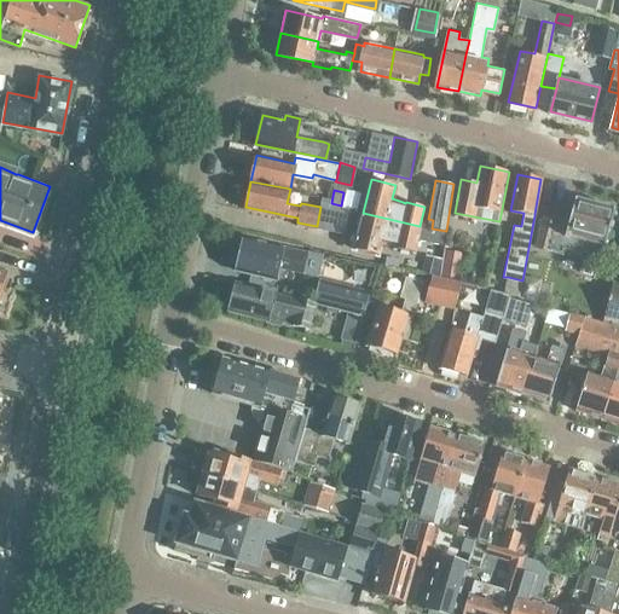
[(563,248),(579,253),(580,249),(601,255),(614,207),(574,197),(568,222),(557,220),(559,218),(544,214),(536,244),(562,252),(563,248)]
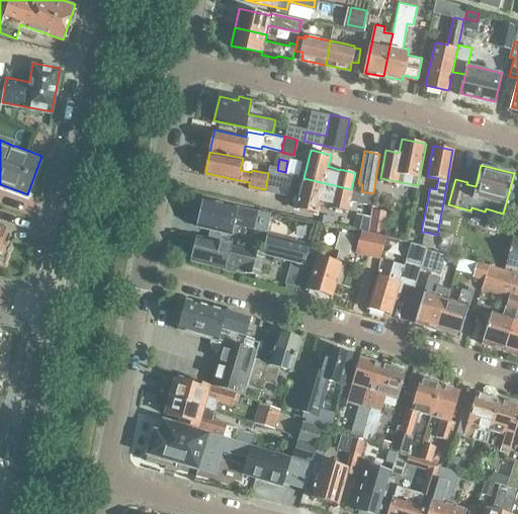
[(351,189),(304,178),(297,206),(317,211),(320,200),(331,203),(331,205),(347,208),(349,198),(351,193),(351,190),(351,189)]
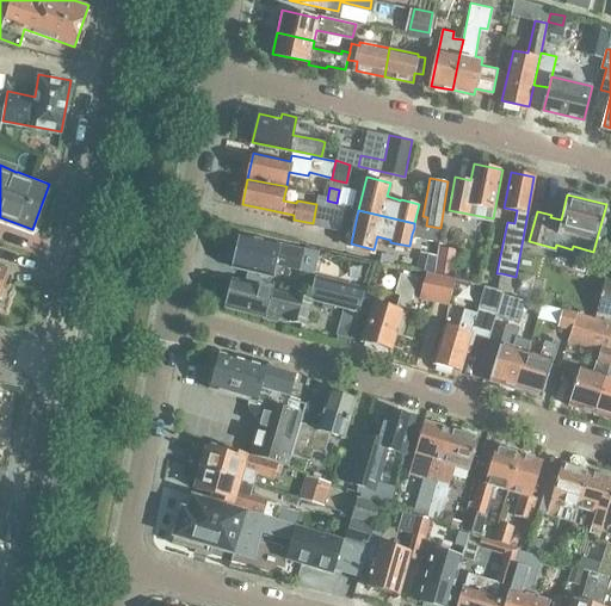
[(438,240),(440,228),(426,226),(414,223),(414,224),(414,228),(412,234),(438,240)]
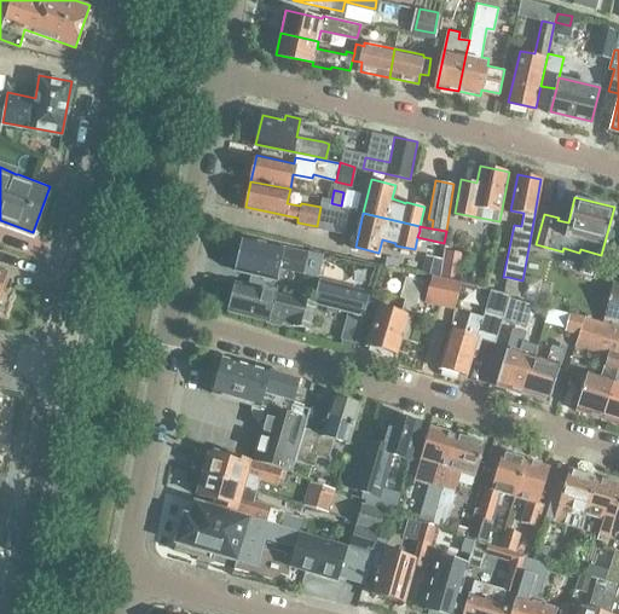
[(318,274),(323,254),(268,242),(266,243),(244,238),(241,250),(237,249),(233,264),(238,265),(237,268),(277,277),(279,265),(318,274)]
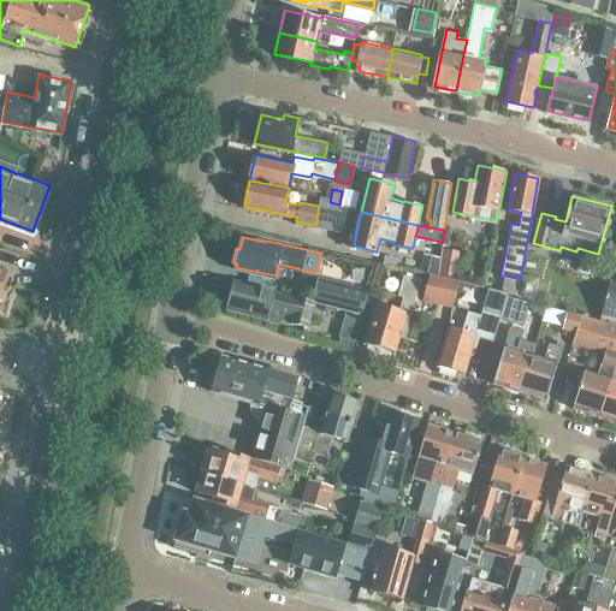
[(443,248),(438,273),(455,276),(458,250),(443,248)]
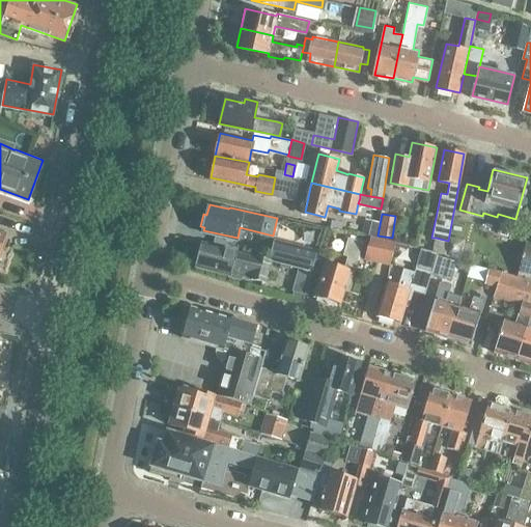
[(331,219),(330,226),(341,229),(342,221),(331,219)]
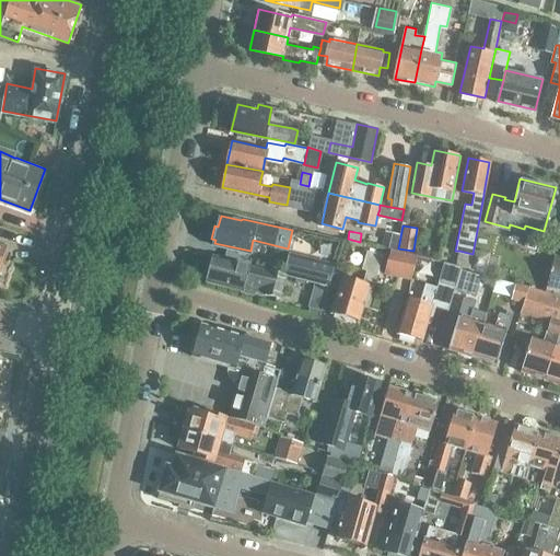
[(385,231),(382,245),(395,248),(398,234),(385,231)]
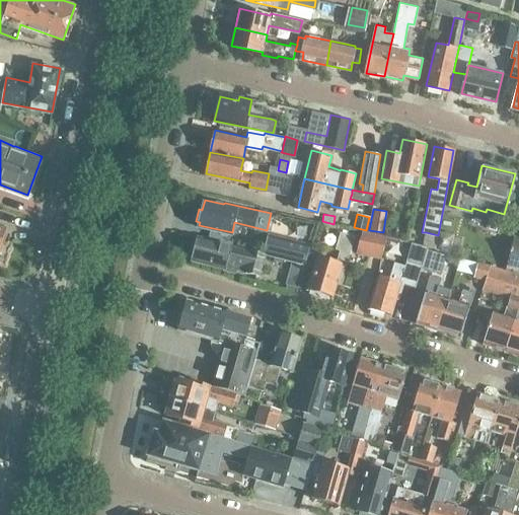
[(361,230),(356,251),(381,256),(385,235),(361,230)]
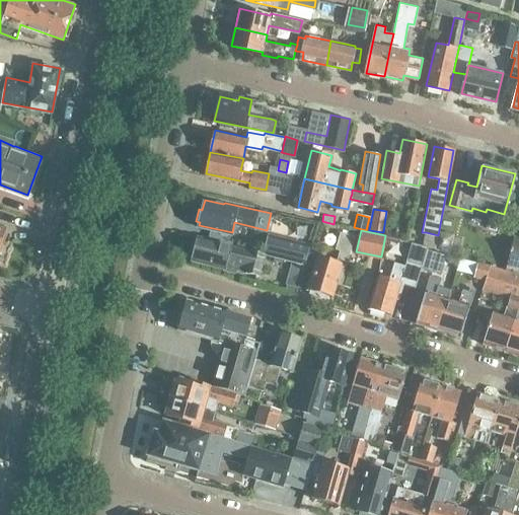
[(341,248),(337,262),(316,255),(307,288),(310,289),(309,292),(319,295),(320,292),(332,295),(337,279),(341,280),(354,235),(341,231),(337,247),(341,248)]
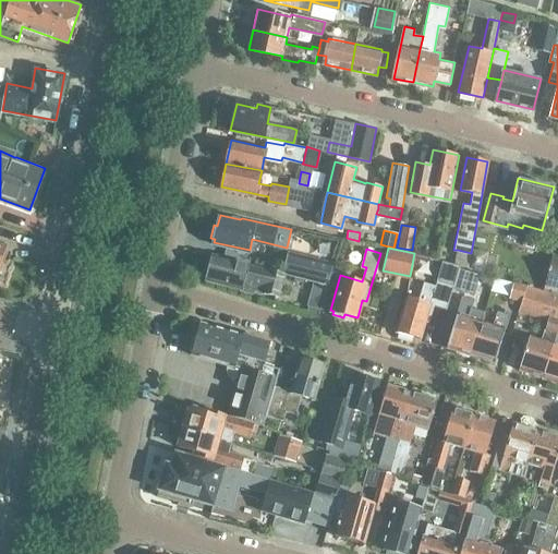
[(288,250),(282,272),(283,272),(327,282),(332,261),(288,250)]
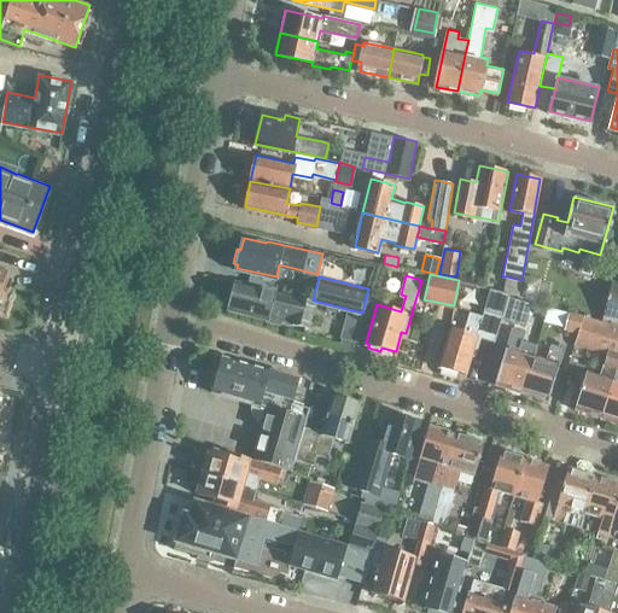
[(617,281),(613,280),(605,314),(617,316),(617,281)]
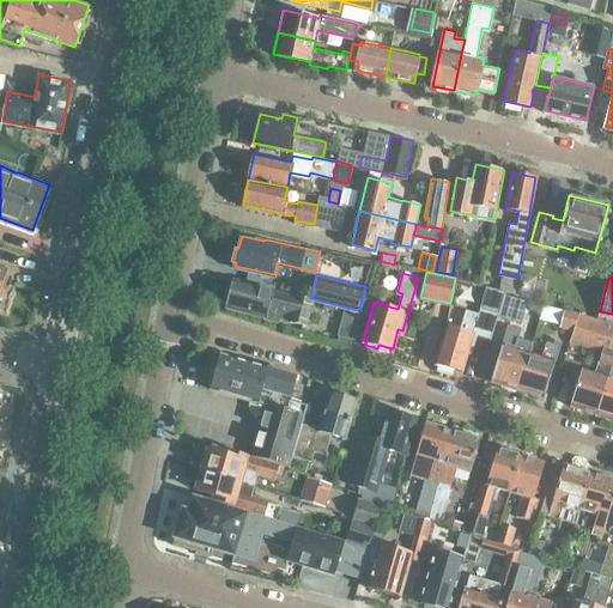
[(228,287),(224,301),(228,302),(226,305),(265,315),(265,317),(278,321),(279,317),(305,323),(311,298),(310,298),(272,289),(234,279),(231,289),(228,287)]
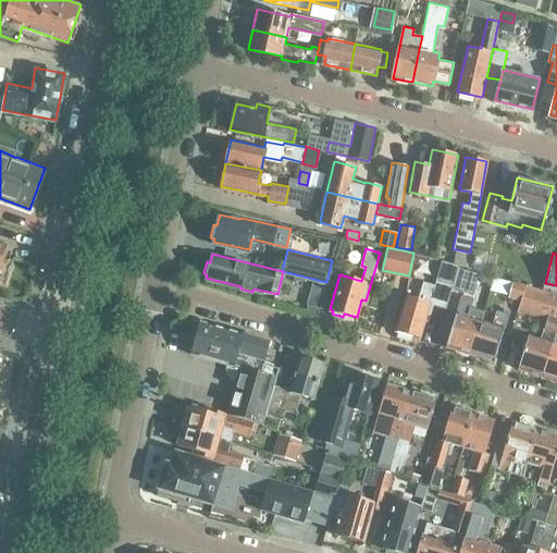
[(435,281),(452,286),(457,267),(454,266),(441,261),(435,281)]
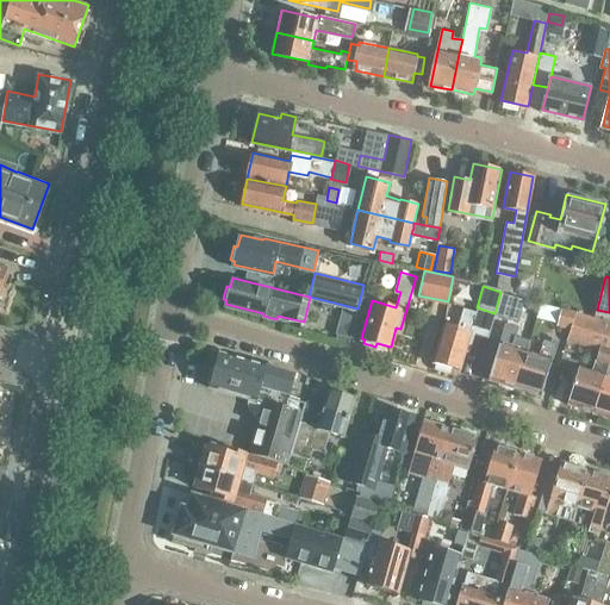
[(342,306),(341,313),(355,317),(358,310),(342,306)]
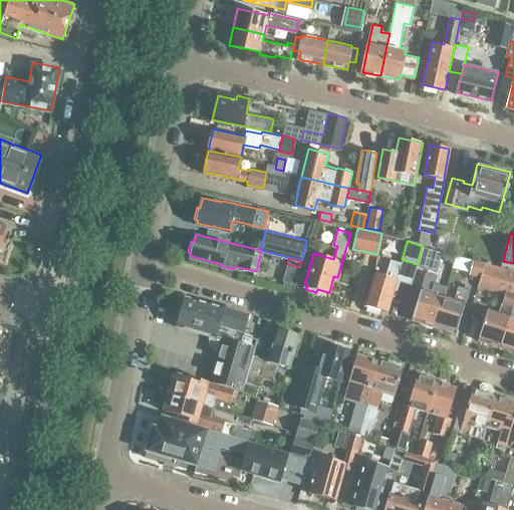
[(392,295),(396,296),(400,280),(397,279),(402,262),(390,259),(384,276),(373,273),(364,304),(388,311),(392,295)]
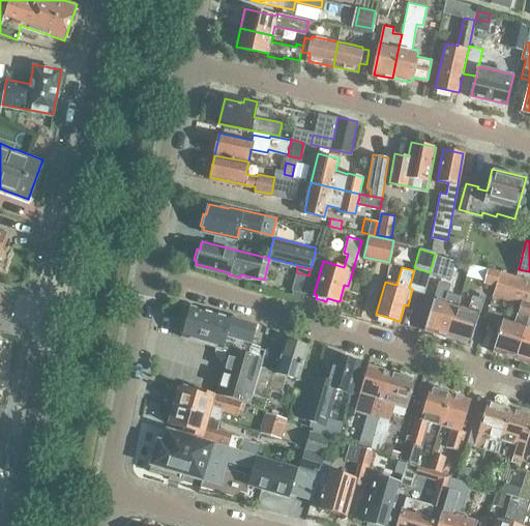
[(483,282),(496,285),(500,271),(488,267),(483,282)]
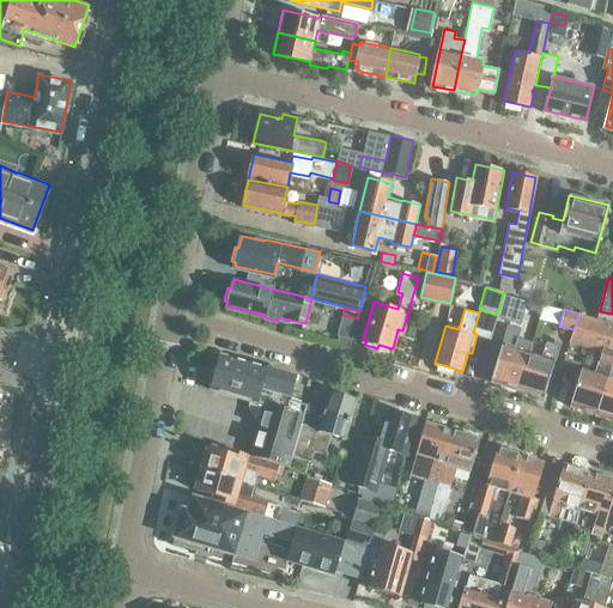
[(570,405),(596,412),(612,358),(612,323),(578,314),(574,329),(570,340),(602,351),(600,359),(595,371),(582,368),(570,405)]
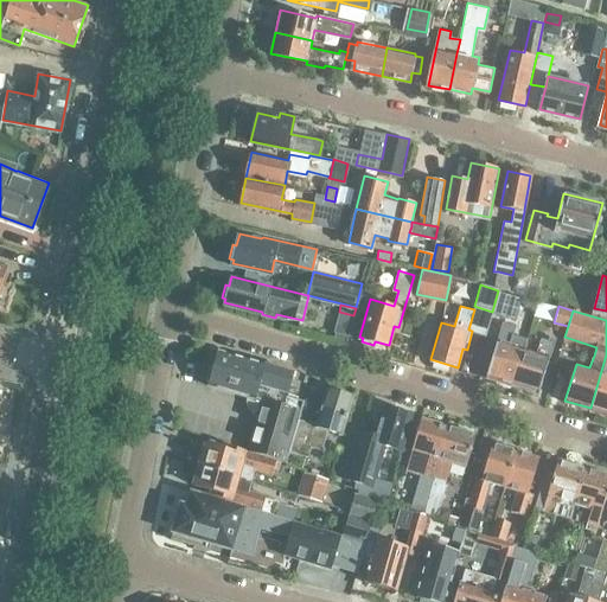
[(512,384),(523,348),(526,338),(513,334),(516,325),(503,321),(486,377),(512,384)]
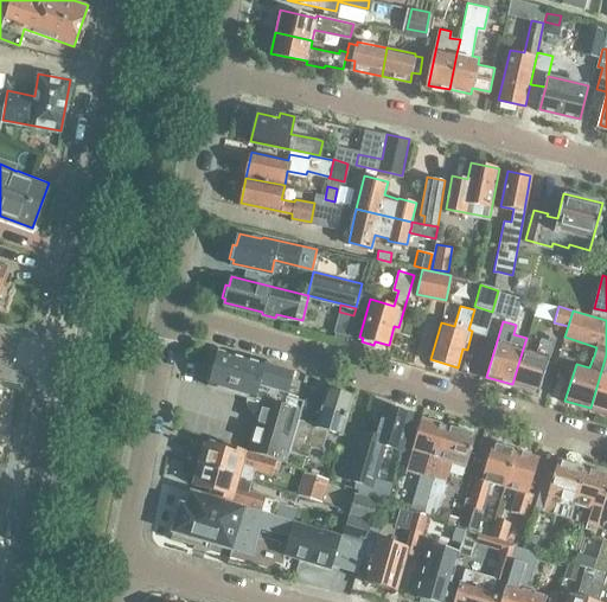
[(334,330),(334,340),(346,344),(349,334),(334,330)]
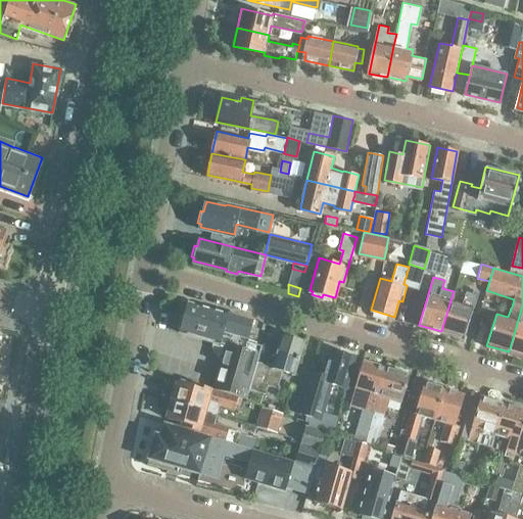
[(450,300),(441,331),(464,338),(478,291),(474,289),(473,293),(467,291),(463,303),(450,300)]
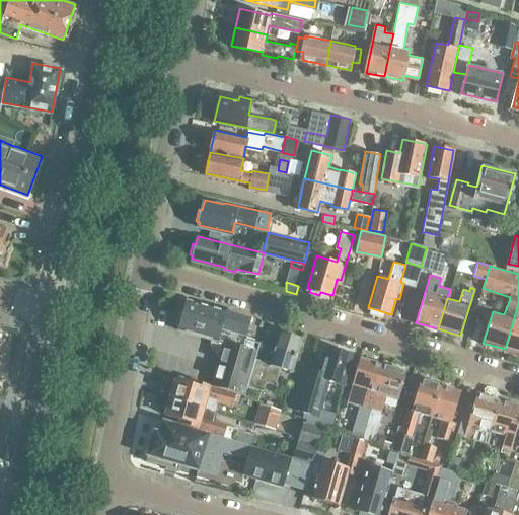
[(212,384),(236,391),(244,393),(261,341),(244,337),(250,317),(187,299),(178,328),(224,341),(221,351),(212,384)]
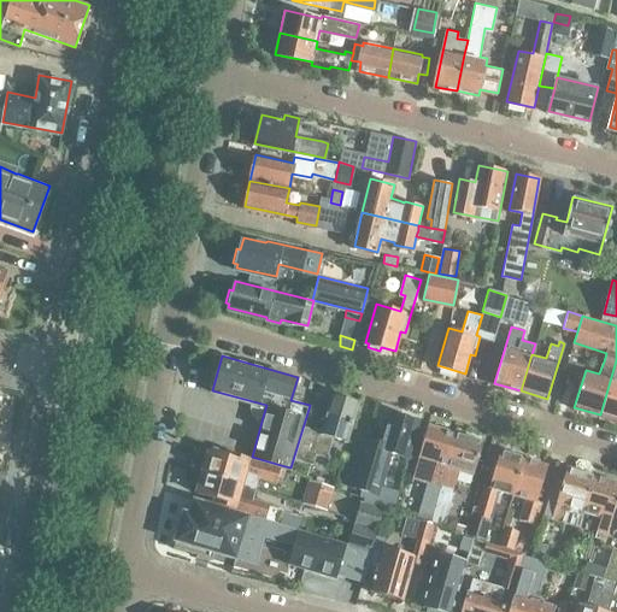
[(616,360),(600,415),(616,419),(616,360)]
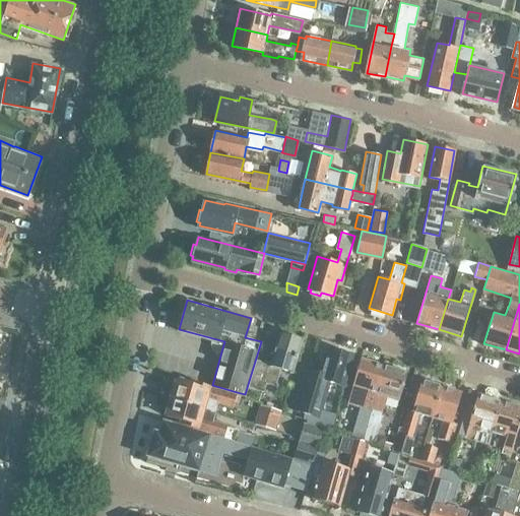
[(261,341),(245,394),(246,395),(248,385),(264,389),(267,381),(276,383),(281,366),(293,369),(302,337),(280,331),(271,362),(257,358),(261,341)]
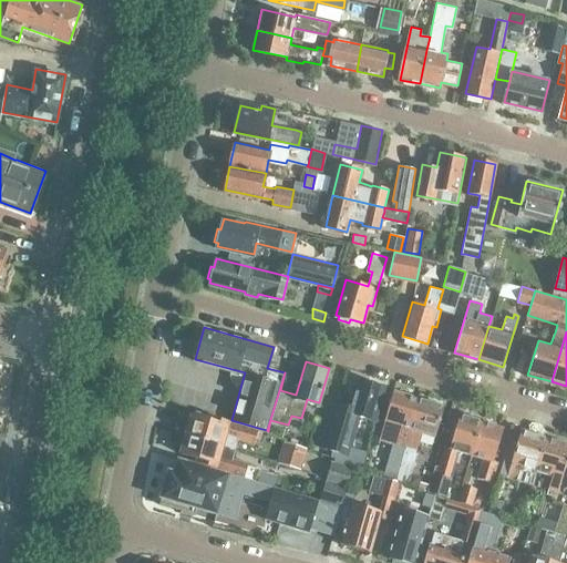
[(331,450),(347,454),(360,415),(375,419),(385,386),(360,378),(351,407),(344,405),(331,450)]
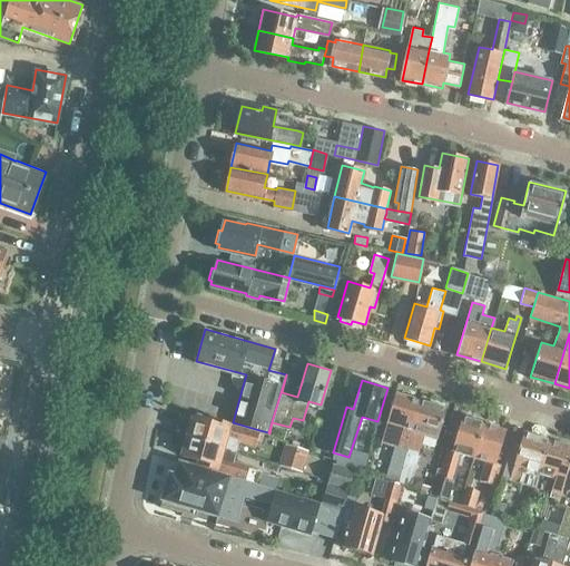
[(394,448),(405,451),(421,399),(395,391),(386,422),(401,427),(394,448)]
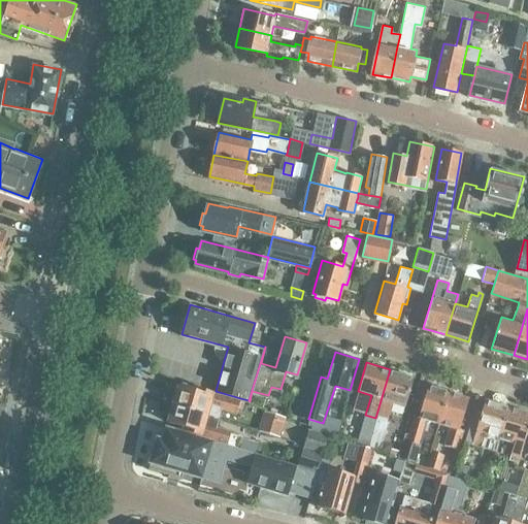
[(390,369),(375,418),(376,418),(368,445),(381,449),(383,439),(389,420),(388,420),(393,401),(405,405),(414,375),(390,369)]
